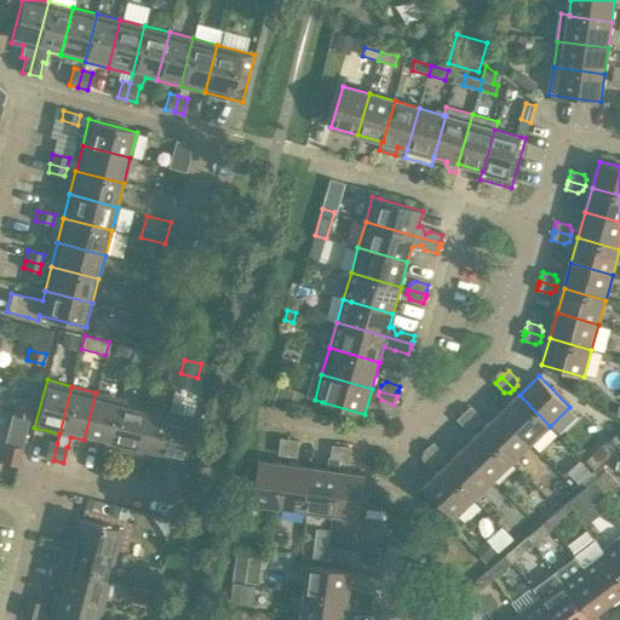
[(84,440),(108,446),(120,399),(96,392),(84,440)]
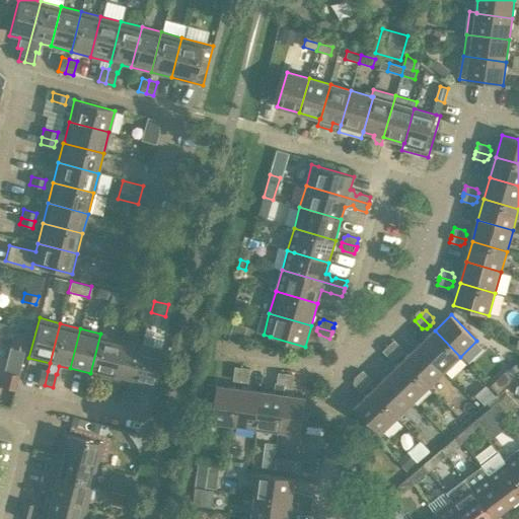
[(444,372),(460,357),(435,330),(419,346),(444,372)]
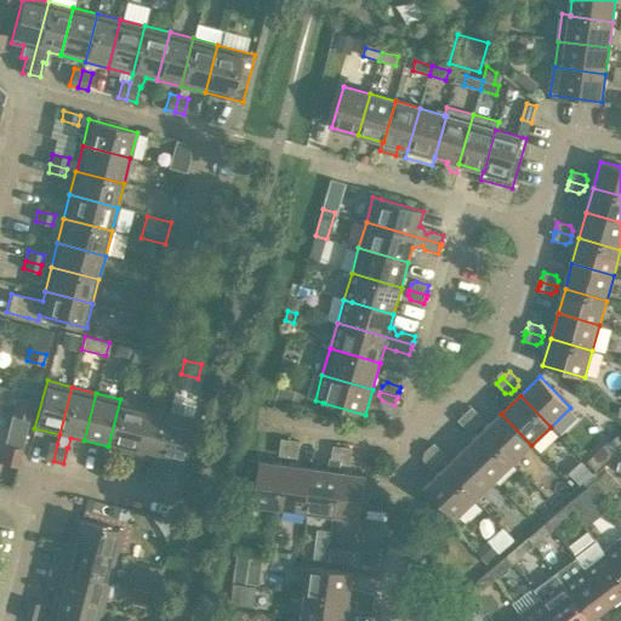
[(15,406),(32,410),(34,400),(17,397),(15,406)]
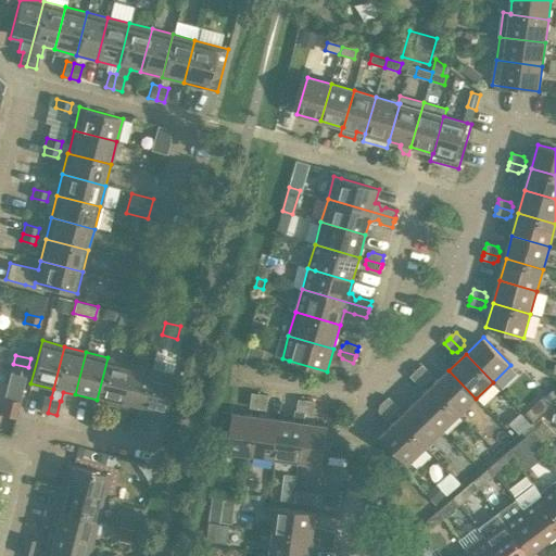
[(97,400),(118,406),(129,363),(108,357),(97,400)]
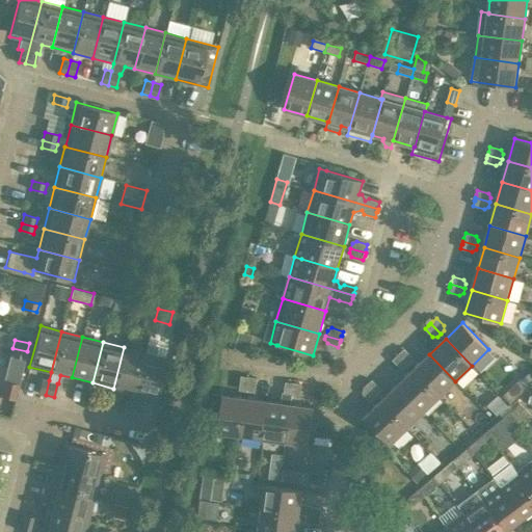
[(144,352),(124,347),(113,389),(134,394),(144,352)]
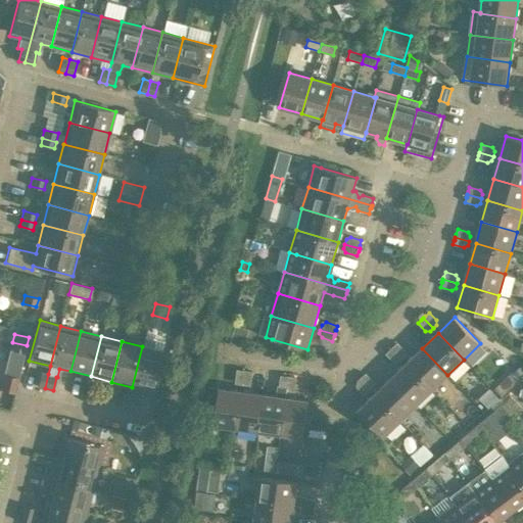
[(27,345),(12,342),(10,349),(25,352),(27,345)]
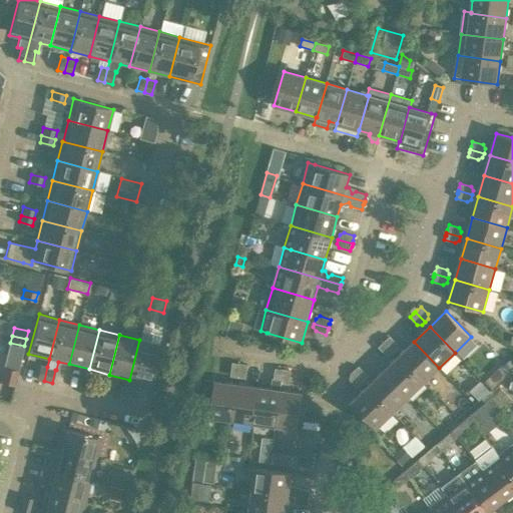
[(386,340),(384,342),(394,352),(397,349),(397,344),(390,337),(386,340)]
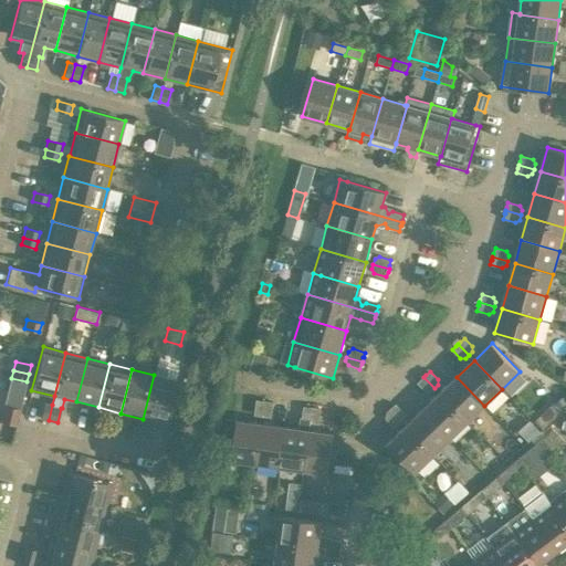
[(154,375),(143,419),(140,428),(136,442),(145,444),(148,430),(150,431),(150,429),(150,428),(152,421),(166,425),(177,381),(154,375)]
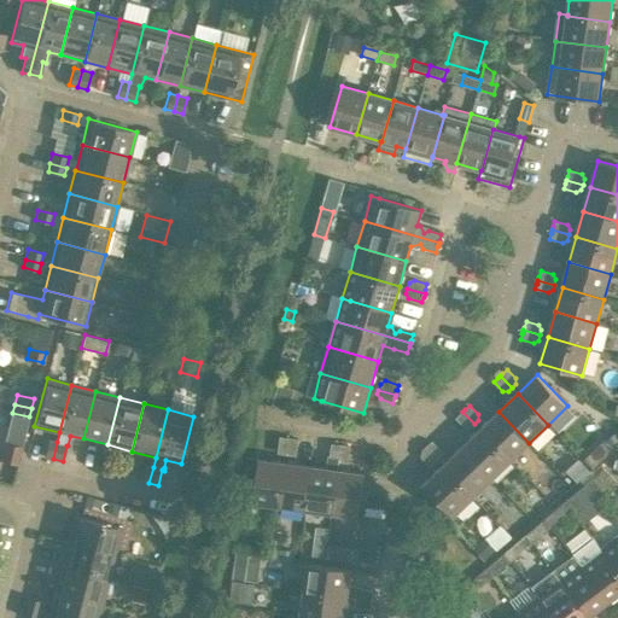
[(470,427),(474,424),(462,412),(460,414),(455,418),(465,427),(470,427)]
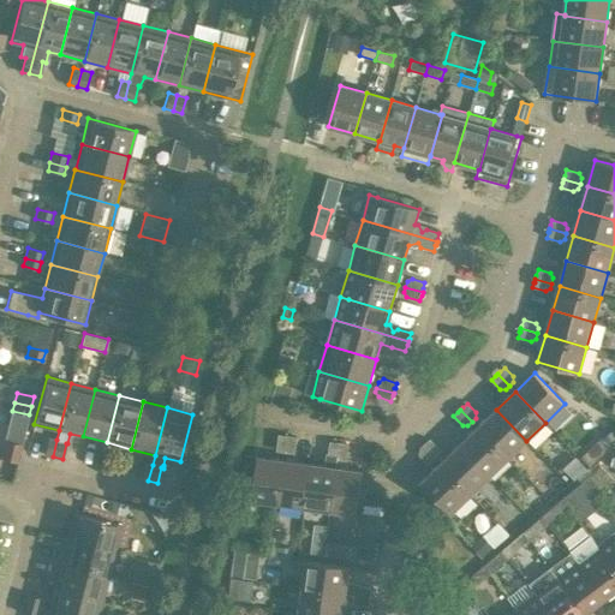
[(508,459),(526,441),(496,410),(478,428),(508,459)]
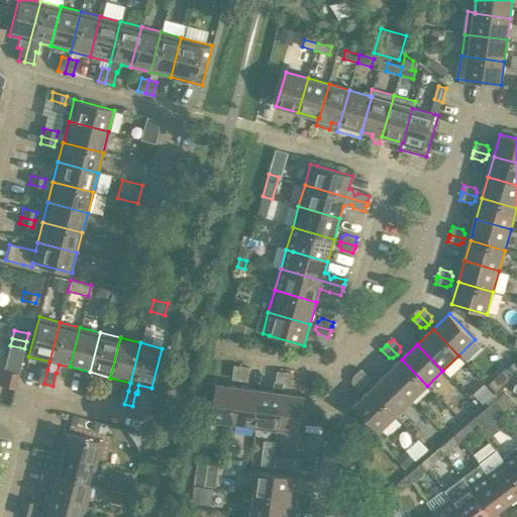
[(4,370),(2,378),(15,382),(21,360),(7,357),(4,370)]
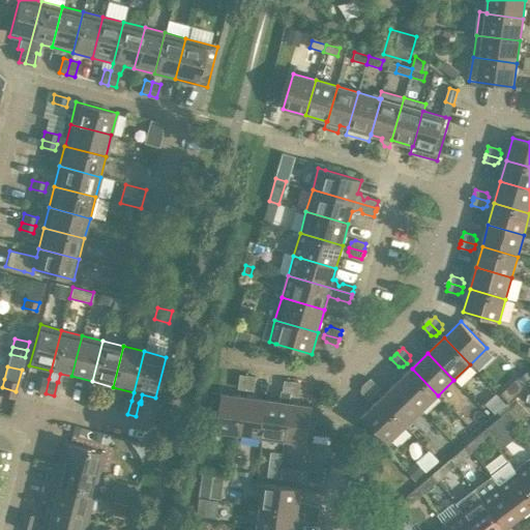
[(421,411),(438,395),(412,369),(395,384),(421,411)]
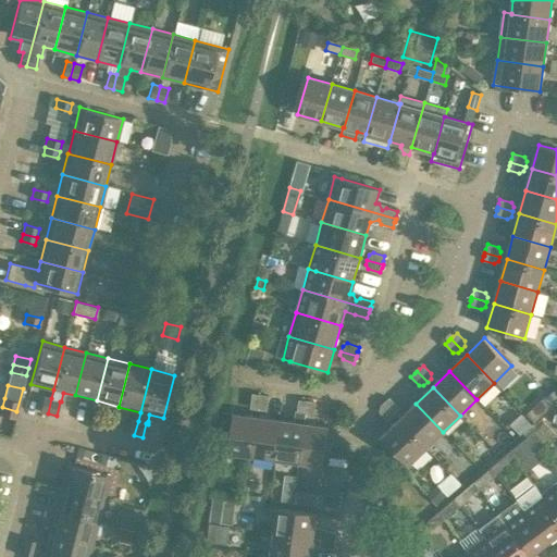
[(254,409),(258,410),(260,395),(258,394),(258,395),(252,394),(250,406),(254,409)]
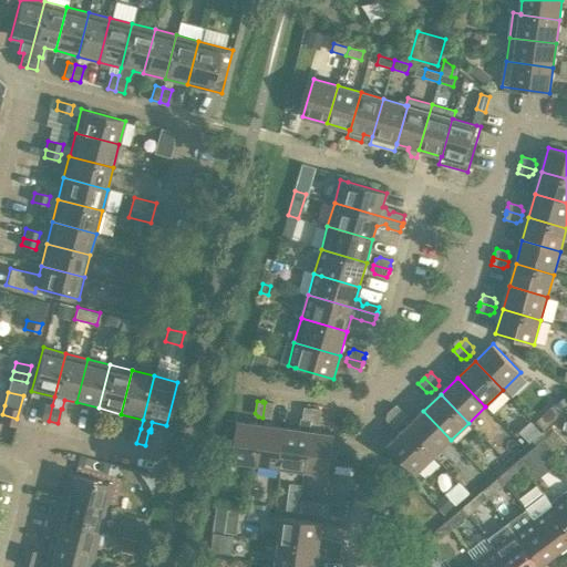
[(268,402),(265,402),(263,418),(268,419),(272,415),(274,403),(268,402)]
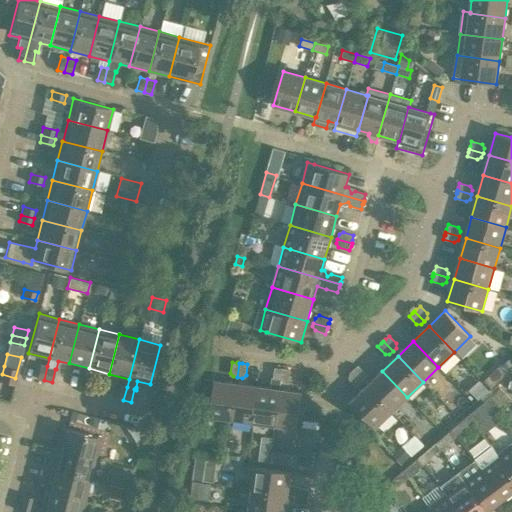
[(37,378),(44,380),(47,366),(40,364),(37,378)]
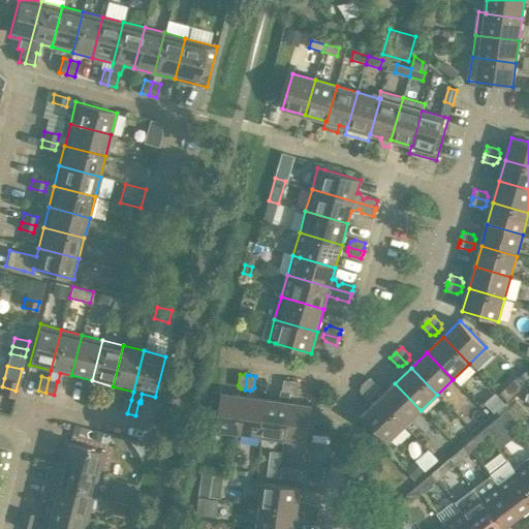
[(366,381),(364,383),(374,394),(377,391),(377,385),(370,378),(366,381)]
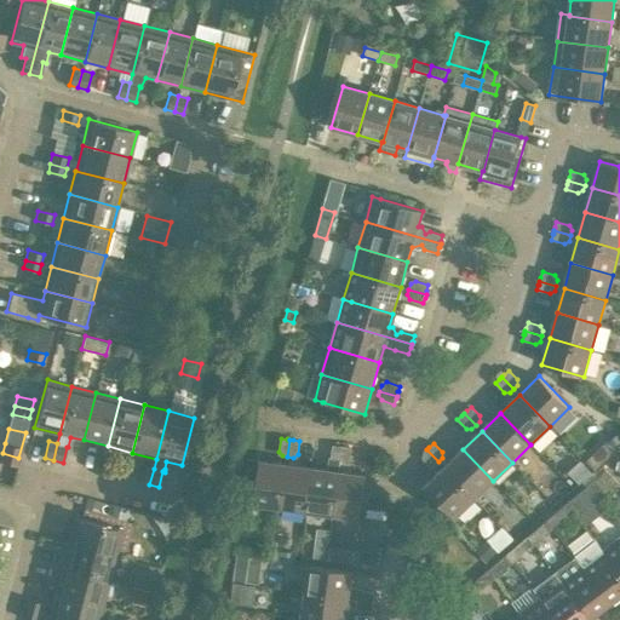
[(334,463),(339,464),(342,446),(338,446),(332,446),(331,459),(334,463)]
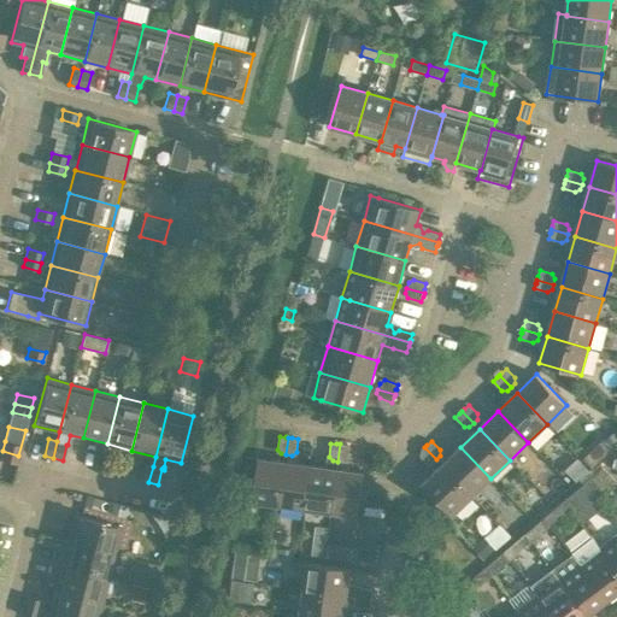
[(344,445),(340,444),(338,462),(344,462),(347,459),(350,446),(344,445)]
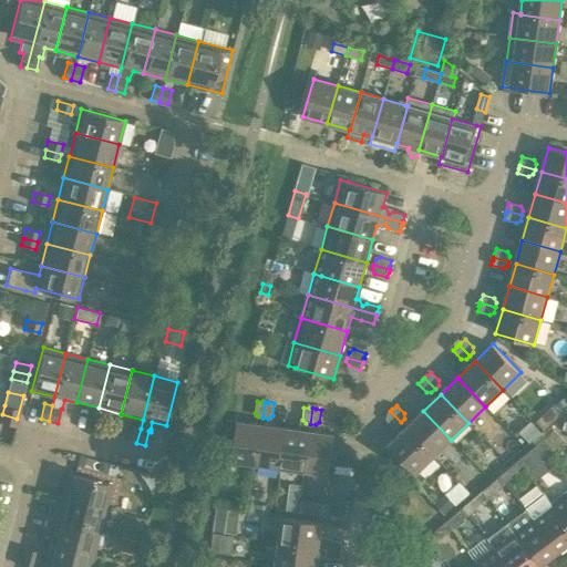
[(397,425),(401,422),(390,411),(388,413),(387,420),(392,425),(397,425)]
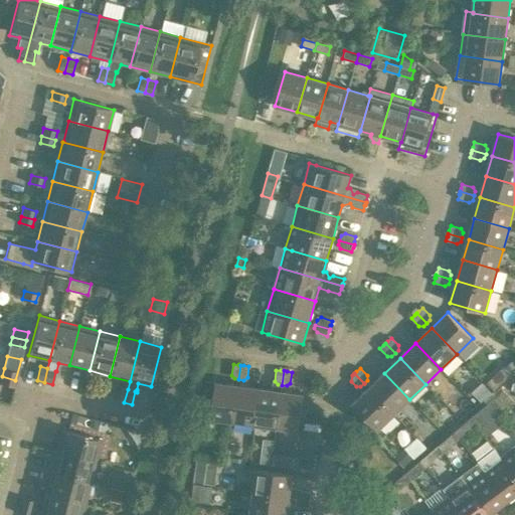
[(394,414),(409,399),(384,373),(369,388),(394,414)]
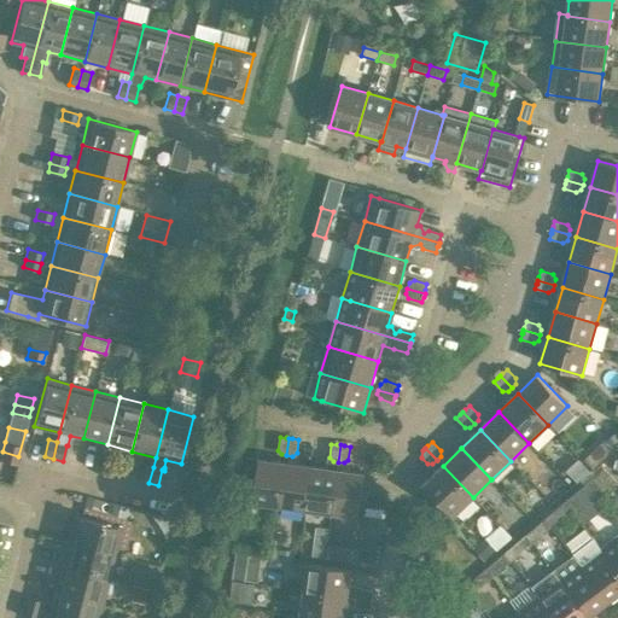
[(18,456),(3,452),(0,460),(17,465),(18,456)]
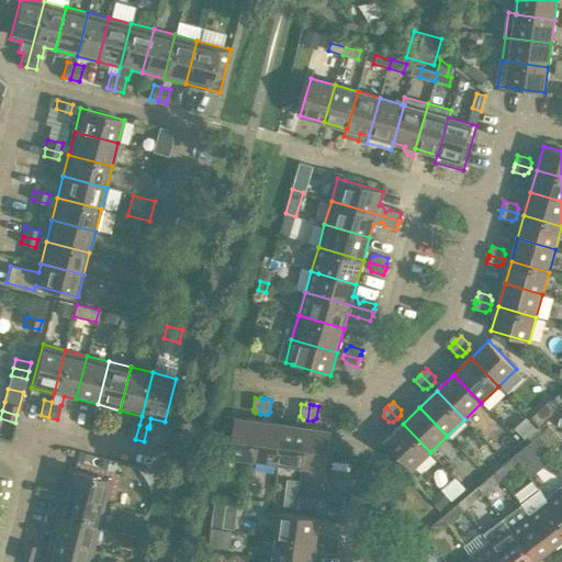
[(96,413),(92,428),(101,430),(104,416),(96,413)]
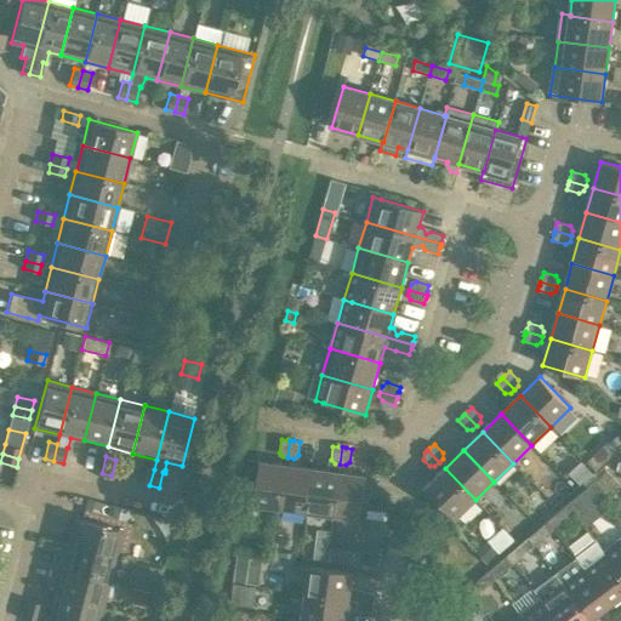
[(254,505),(281,508),(288,466),(260,462),(254,505)]
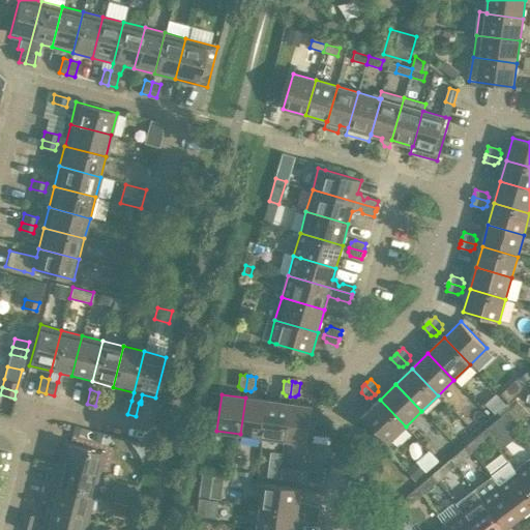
[(267,401),(245,398),(240,434),(262,437),(267,401)]
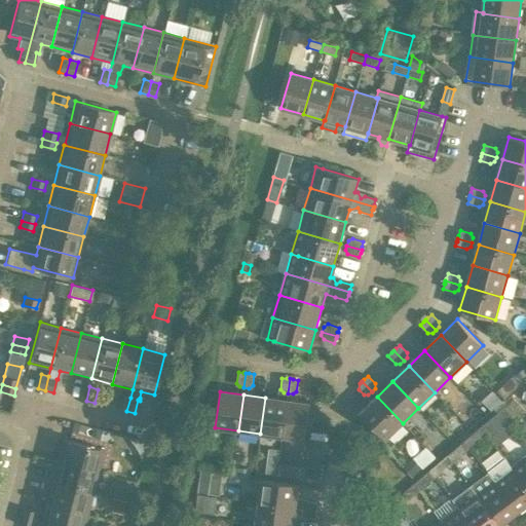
[(119,410),(126,411),(130,398),(122,396),(119,410)]
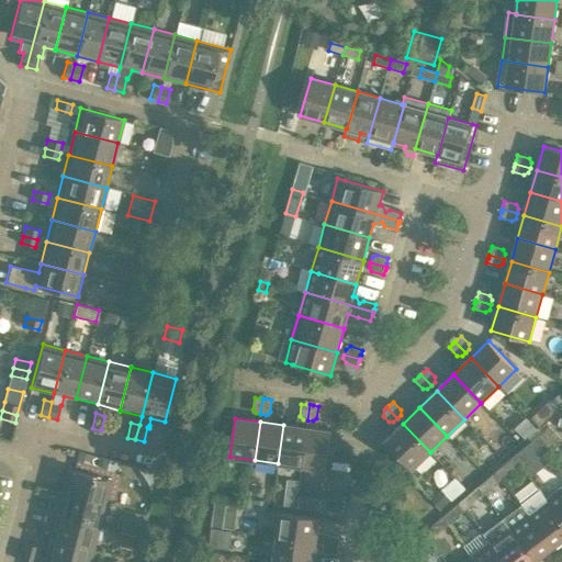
[(413,470),(430,452),(403,424),(384,441),(413,470)]
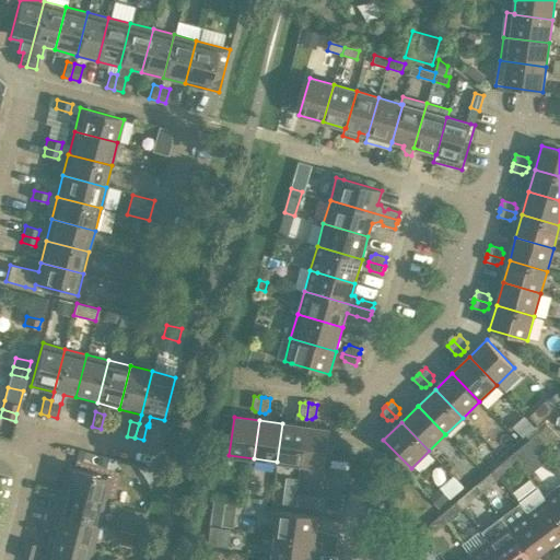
[(305,427),(282,423),(277,462),(301,465),(305,427)]
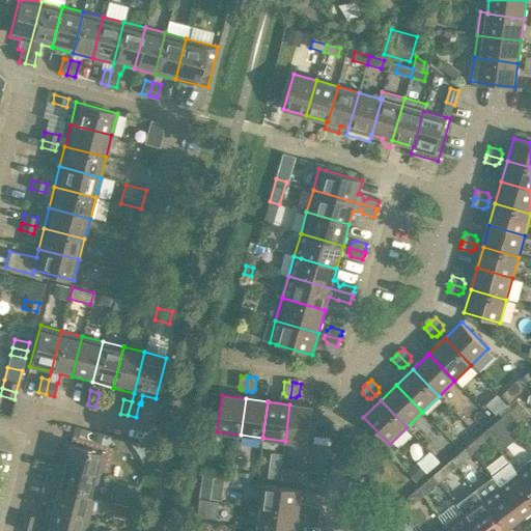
[(512,408),(523,418),(528,413),(519,402),(512,408)]
